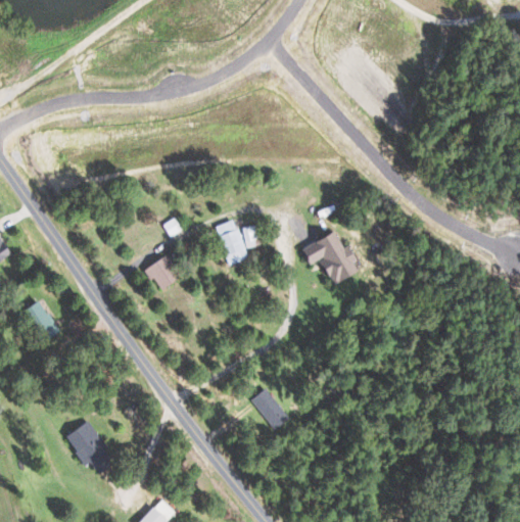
[(183,230),(176,218),(163,225),(172,237),(183,230)]
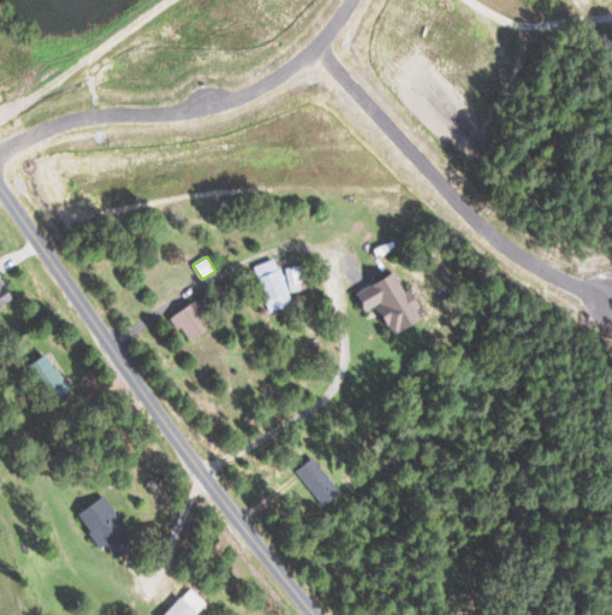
[(254,266),(271,313),(293,305),(277,258),(254,266)]
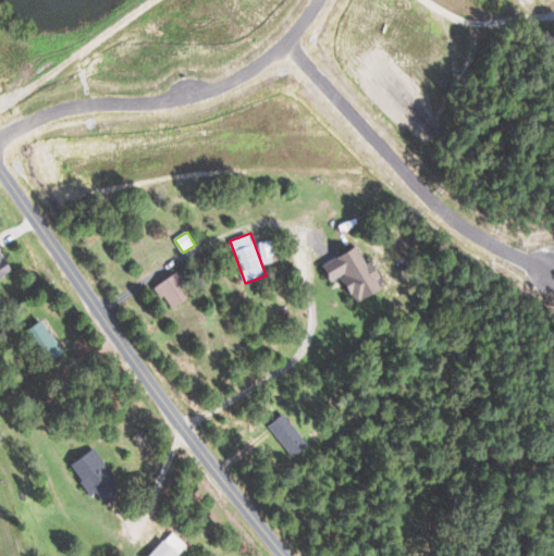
[(275,262),(272,239),(260,242),(263,263),(275,262)]
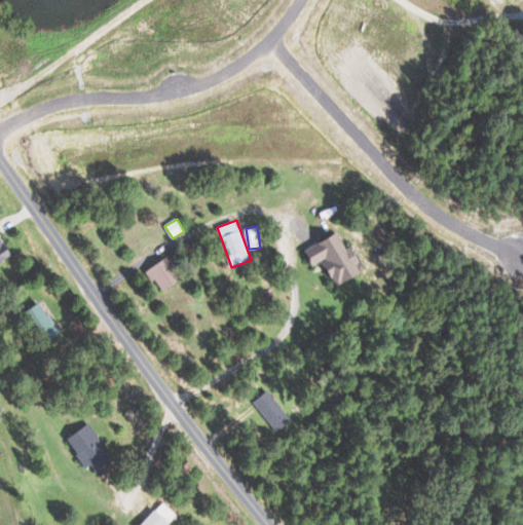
[(333,285),(361,271),(349,247),(344,249),(337,232),(302,249),(310,266),(323,261),(333,285)]
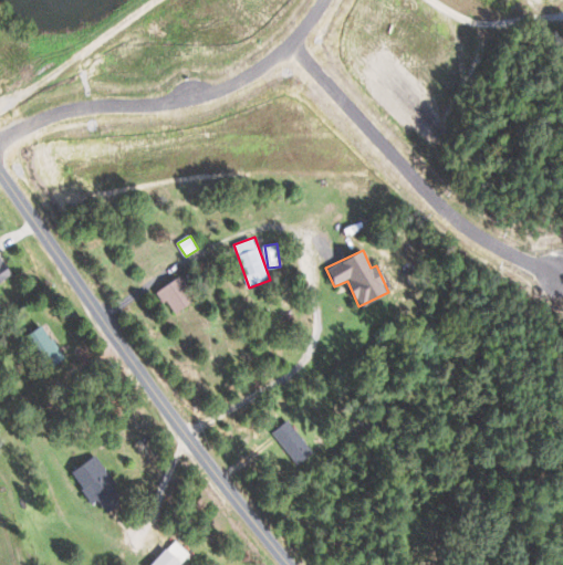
[(0,281),(10,276),(0,258),(0,281)]
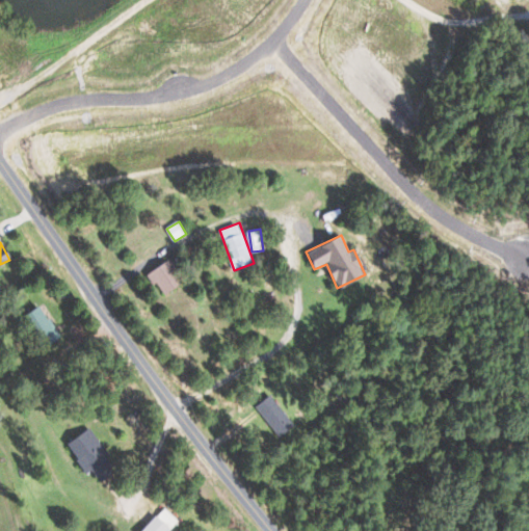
[(148,274),(164,296),(183,282),(167,260),(148,274)]
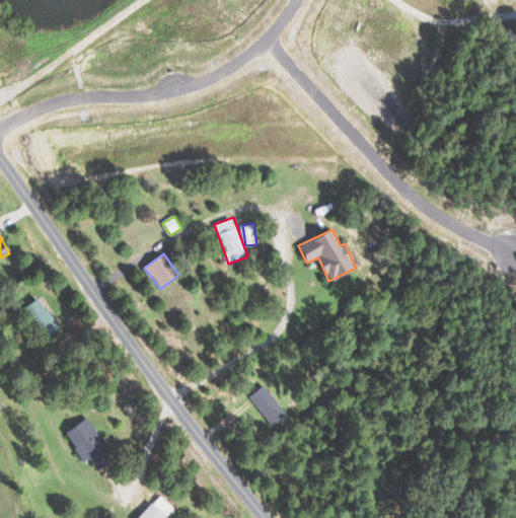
[(21,306),(39,340),(58,330),(41,297),(21,306)]
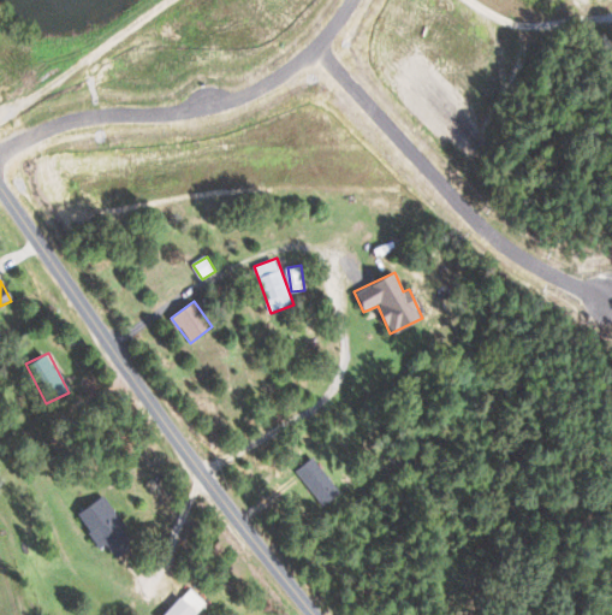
[(325,506),(342,492),(315,457),(297,471),(325,506)]
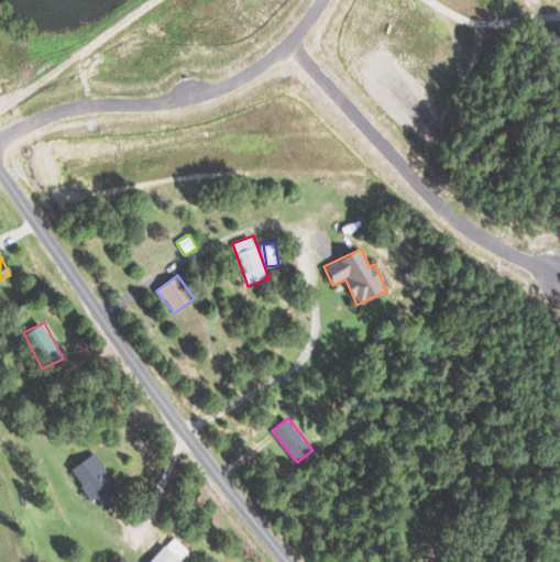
[(97,497),(107,509),(125,495),(92,453),(69,471),(94,500),(97,497)]
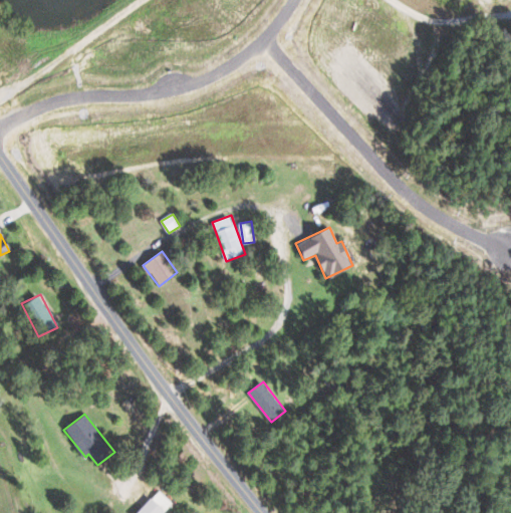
[(166,512),(175,503),(160,490),(138,512),(166,512)]
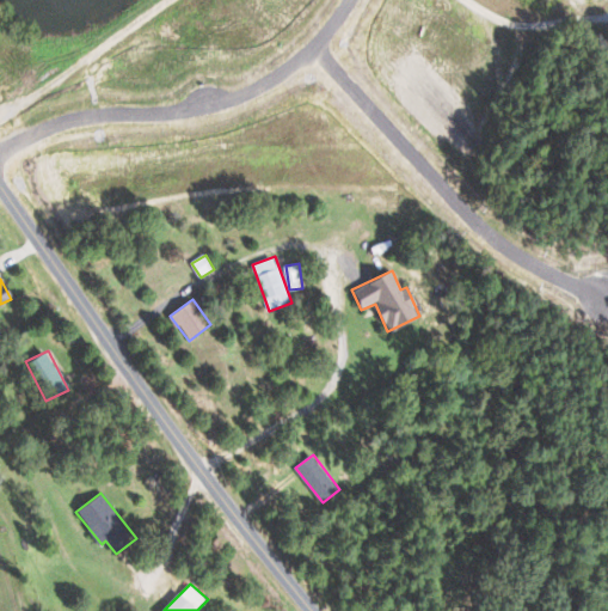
All buildings are outlined.
